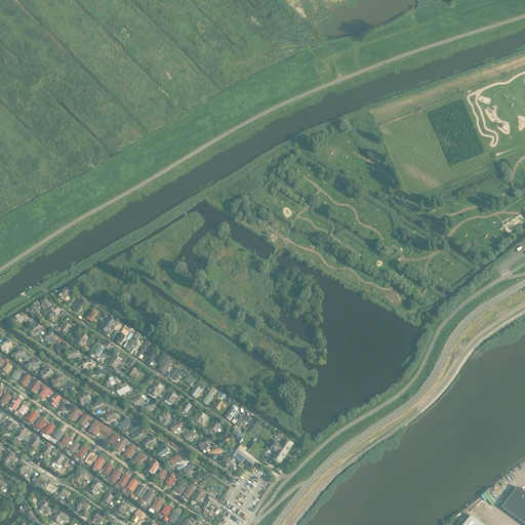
[(68,295),(71,292),(66,288),(63,292),(57,298),(63,303),(68,295)]
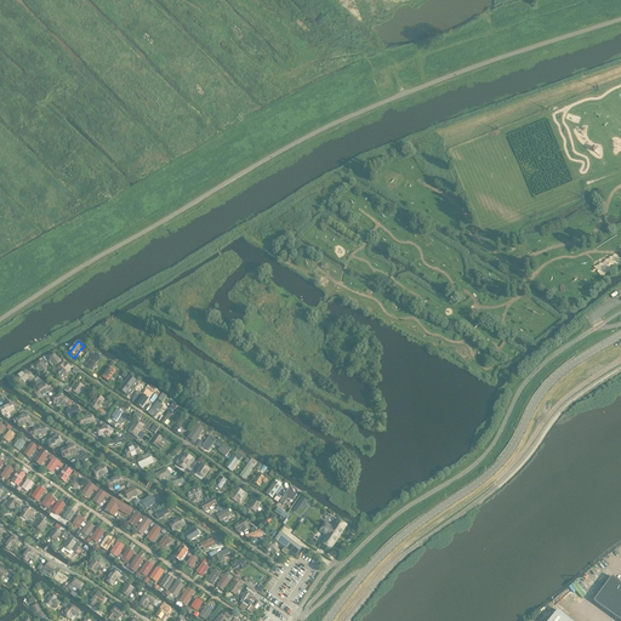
[(50,360),(47,363),(53,369),(52,369),(53,370),(57,368),(56,366),(61,362),(55,354),(49,359),(50,360)]
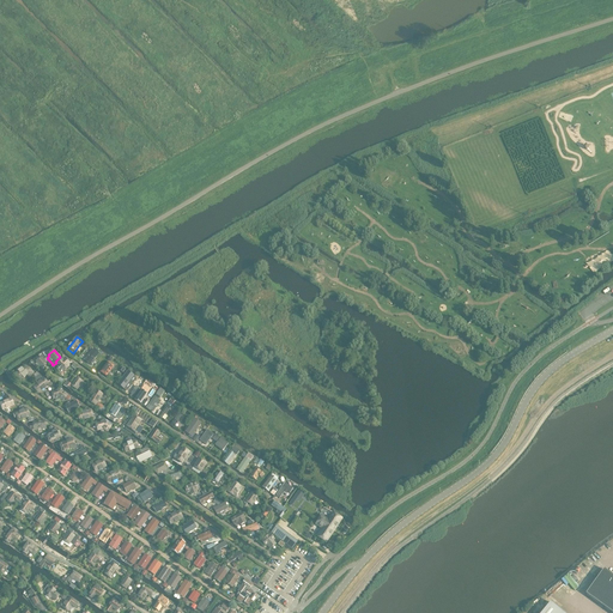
[(91,365),(99,354),(93,350),(84,360),(91,365)]
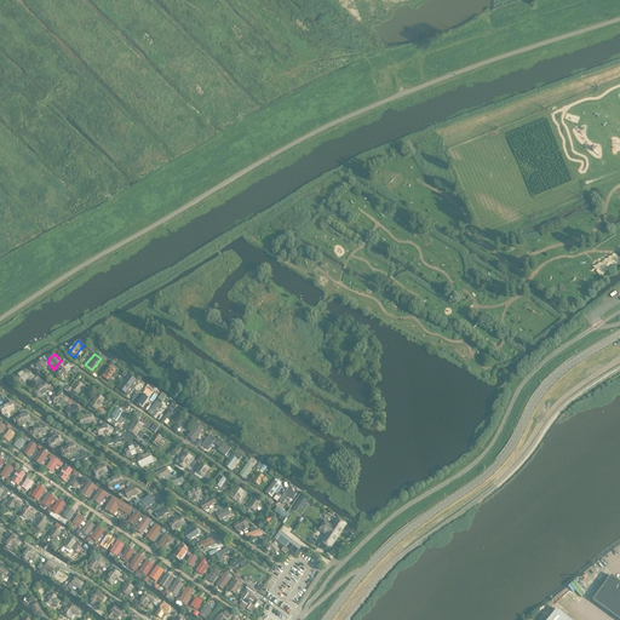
[(49,368),(46,366),(47,365),(44,361),(42,362),(41,361),(36,366),(42,373),(49,368)]
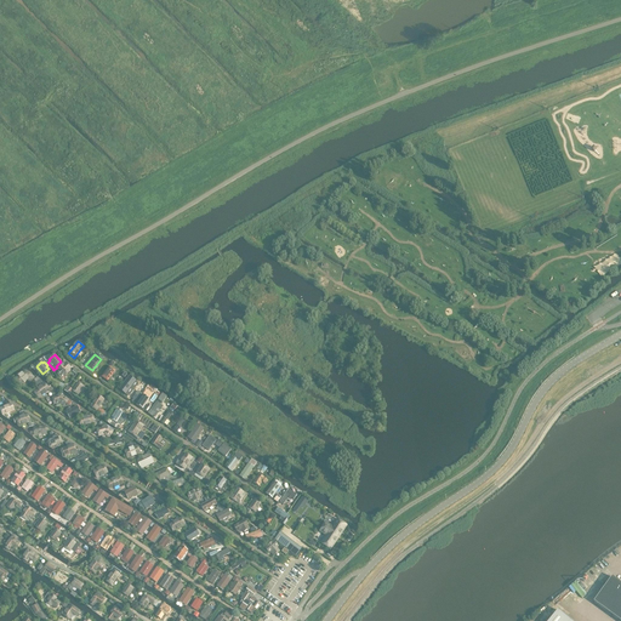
[(57,368),(53,370),(53,374),(57,377),(58,376),(61,379),(63,375),(64,376),(69,371),(63,364),(58,369),(57,368)]
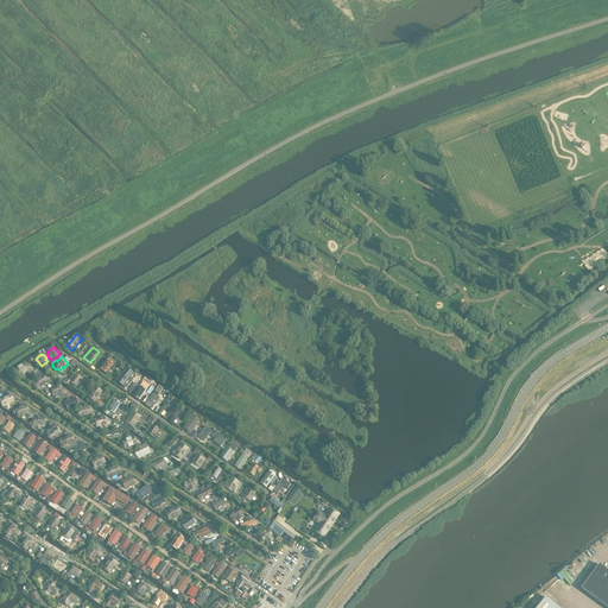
[(33,371),(32,368),(31,367),(24,362),(14,371),(20,378),(27,373),(30,374),(33,371)]
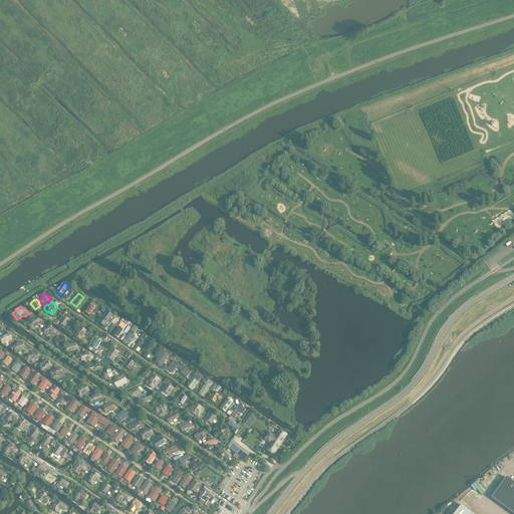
[(103,326),(108,320),(103,316),(98,322),(103,326)]
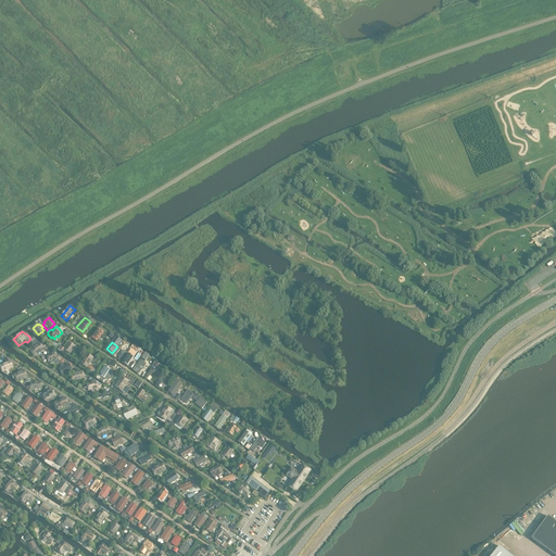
[(45,345),(42,346),(39,343),(29,351),(35,357),(42,351),(45,353),(48,350),(45,345)]
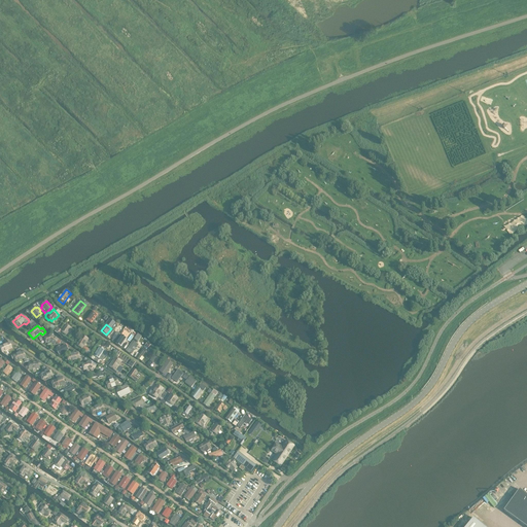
[(66,336),(71,328),(66,325),(61,332),(66,336)]
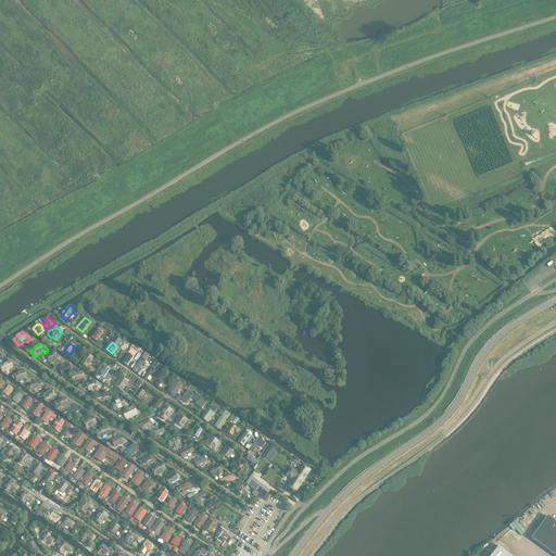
[(58,365),(61,359),(62,358),(54,353),(46,355),(48,363),(51,362),(53,361),(53,362),(58,365)]
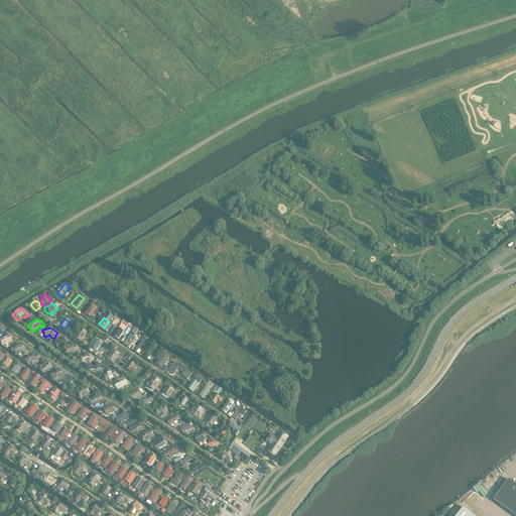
[(121,331),(122,330),(120,328),(118,329),(113,337),(115,339),(121,331)]
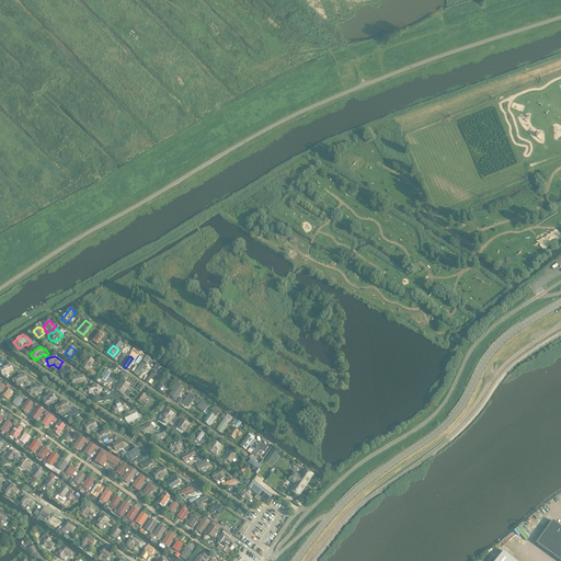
[(87,371),(89,369),(93,362),(88,358),(83,365),(81,368),(87,371)]
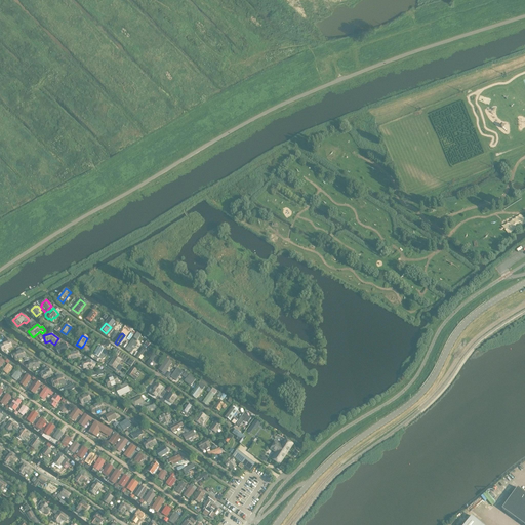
[(128,352),(134,341),(132,340),(125,350),(128,352)]
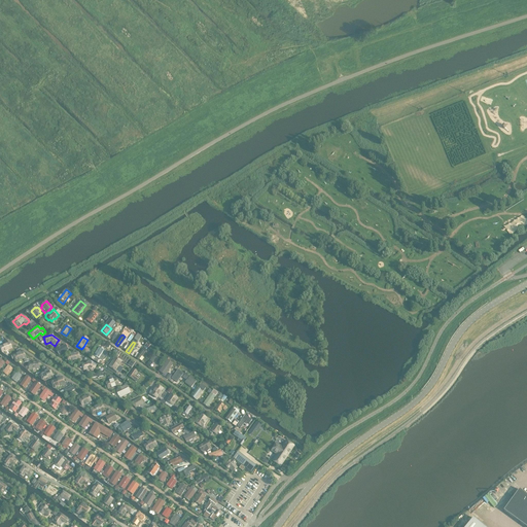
[(0,349),(2,353),(12,349),(11,346),(10,343),(1,346),(1,347),(0,346),(0,349)]
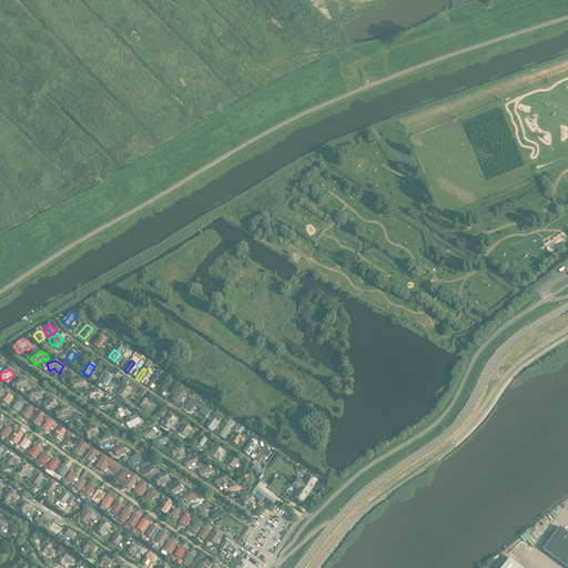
[(155,379),(160,373),(158,372),(146,386),(150,388),(156,379),(155,379)]
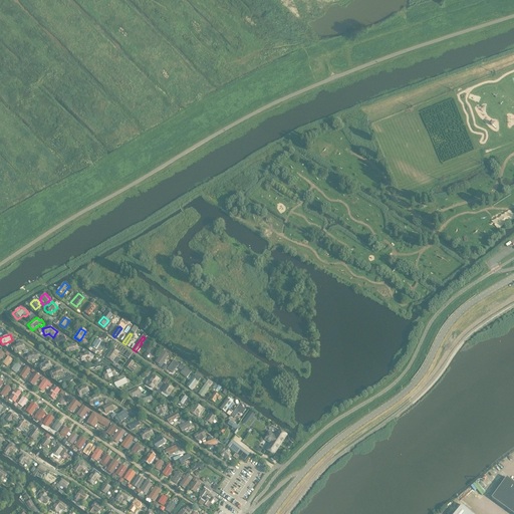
[(97,348),(101,342),(96,338),(92,345),(97,348)]
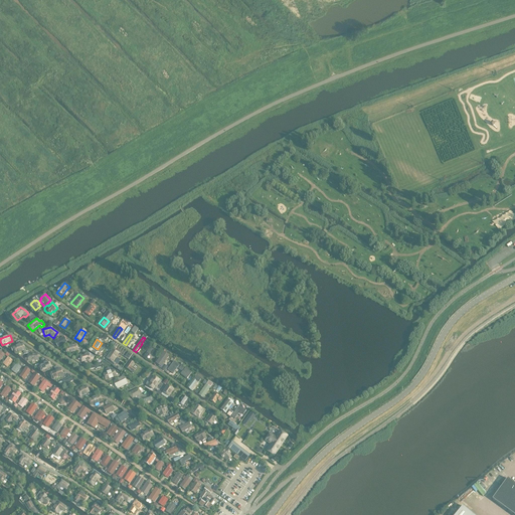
[(26,350),(24,347),(23,344),(14,347),(12,347),(13,349),(14,351),(15,354),(18,353),(22,351),(22,352),(26,350)]
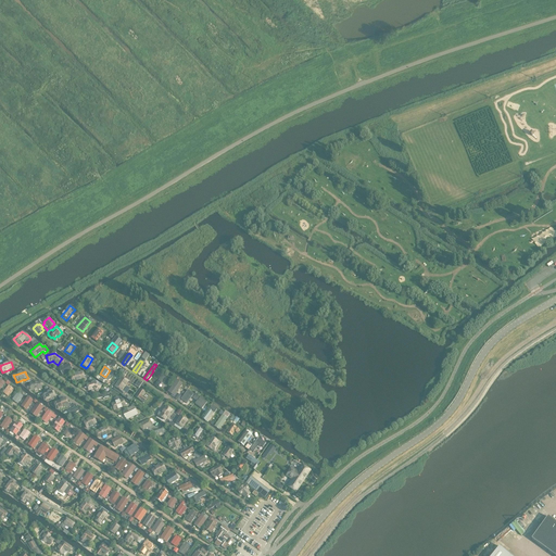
[(84,375),(83,371),(80,373),(70,375),(72,382),(72,383),(85,379),(84,375)]
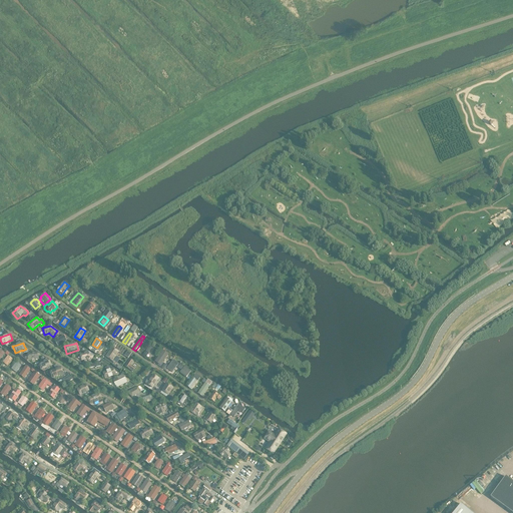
[(151,348),(153,345),(151,344),(149,347),(142,356),(145,358),(152,349),(151,348)]
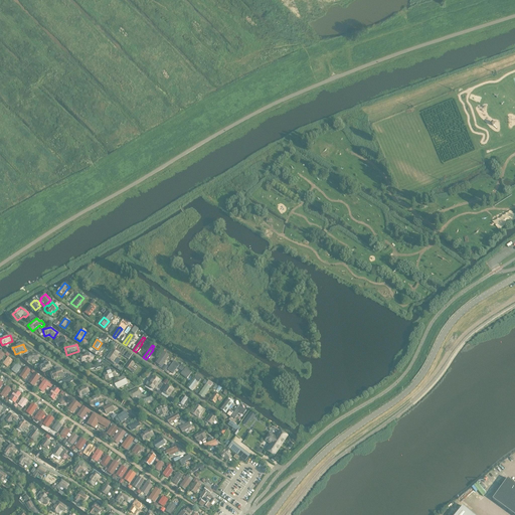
[(112,363),(114,360),(119,353),(114,350),(109,357),(107,359),(112,363)]
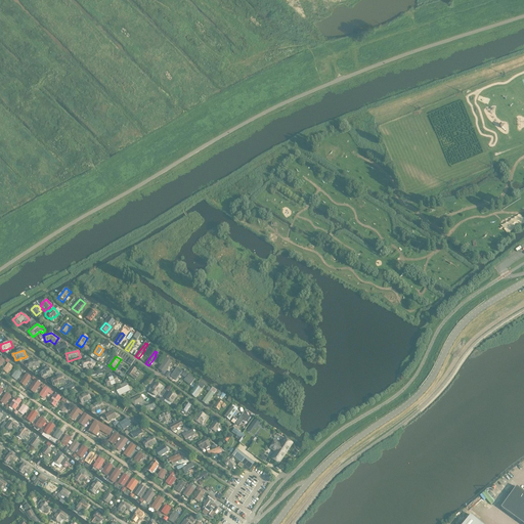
[(158,369),(164,374),(172,362),(166,357),(158,369)]
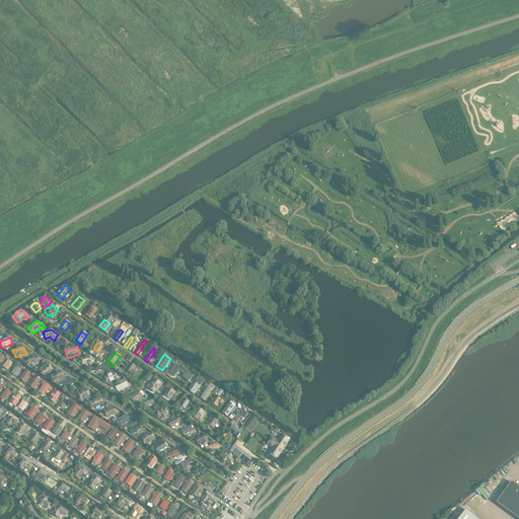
[(94,362),(94,361),(88,356),(80,359),(82,365),(87,364),(91,366),(92,365),(94,362)]
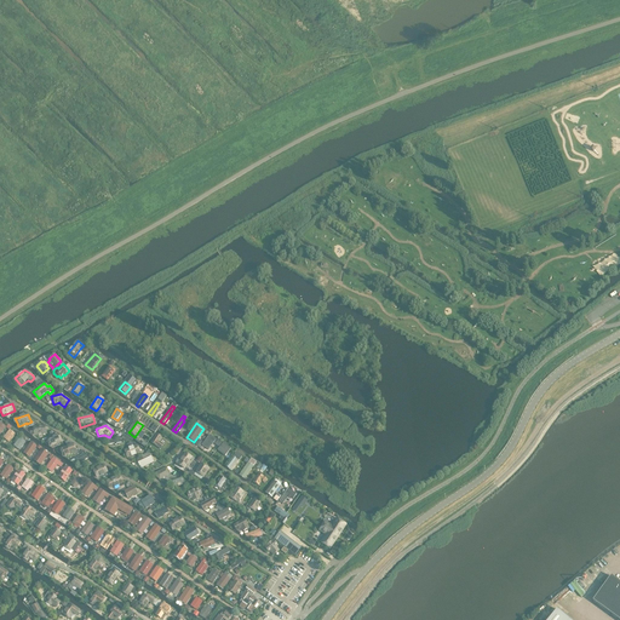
[(34,436),(46,434),(45,426),(33,428),(33,431),(34,436)]
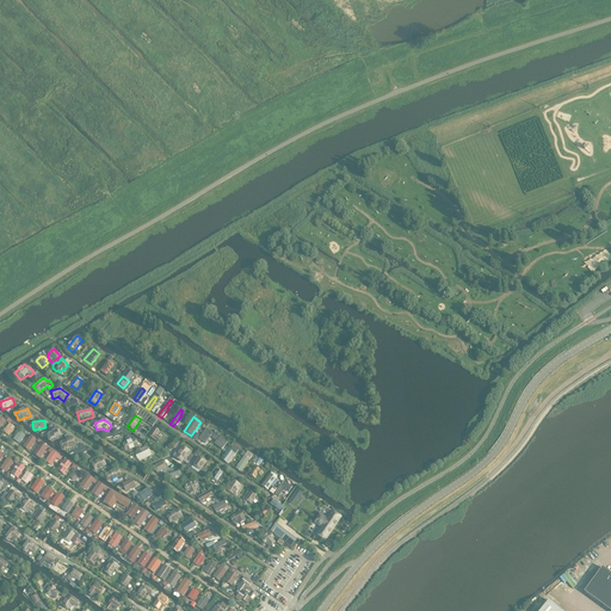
[(10,424),(4,432),(10,437),(16,429),(10,424)]
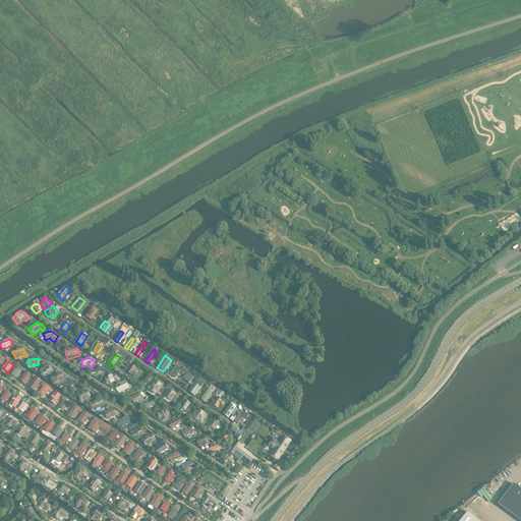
[(51,371),(51,368),(50,365),(40,368),(42,374),(44,375),(48,374),(47,373),(51,371)]
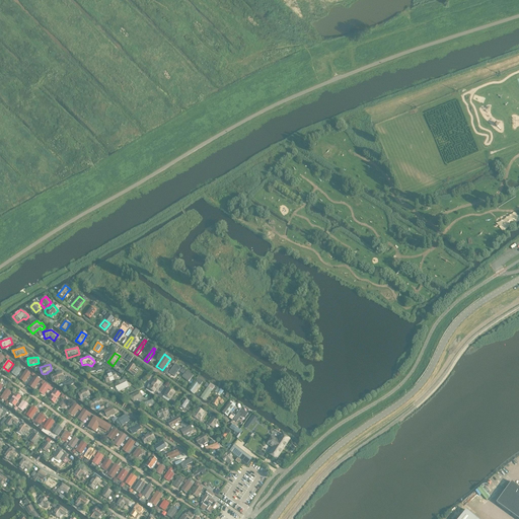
[(137,372),(134,370),(136,367),(131,364),(126,371),(135,376),(137,372)]
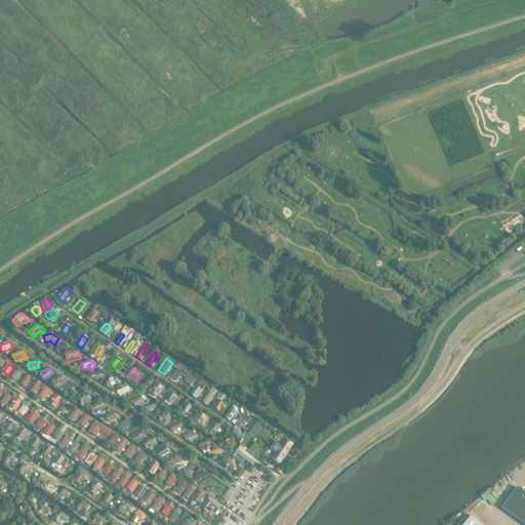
[(177,368),(171,377),(176,381),(182,375),(186,378),(188,375),(184,372),(177,368)]
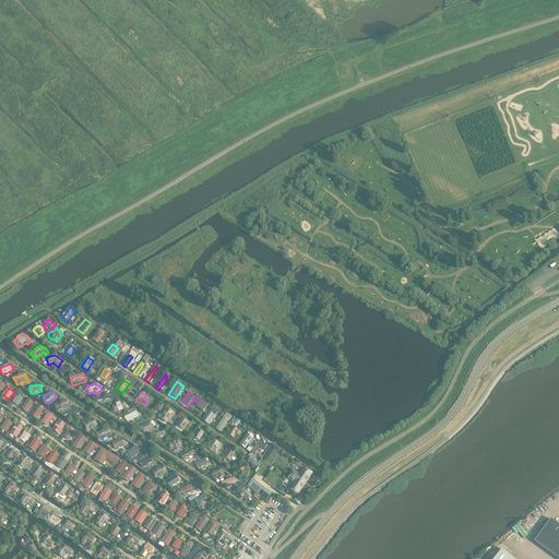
[(18,406),(23,399),(18,394),(12,402),(18,406)]
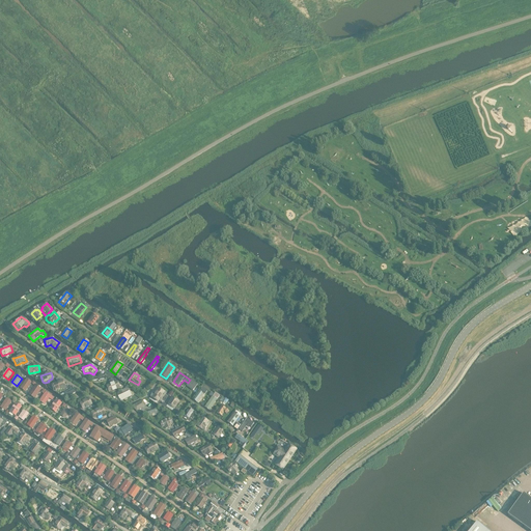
[(26,379),(20,388),(25,392),(31,383),(26,379)]
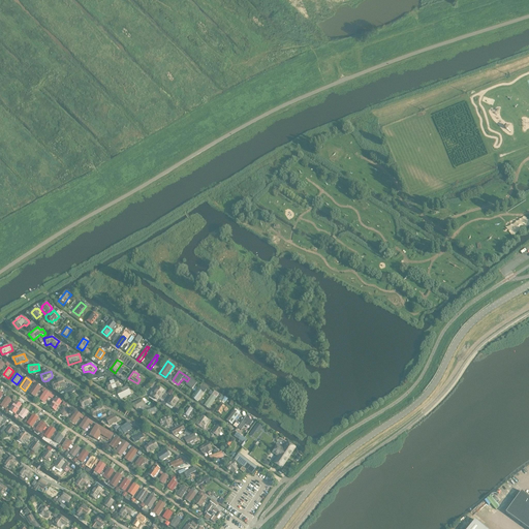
[(191,377),(186,384),(192,390),(197,383),(191,377)]
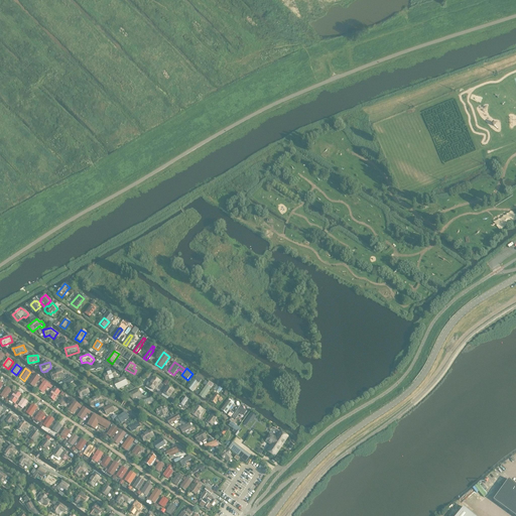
[(52,381),(63,377),(61,373),(60,370),(51,373),(49,374),(52,381)]
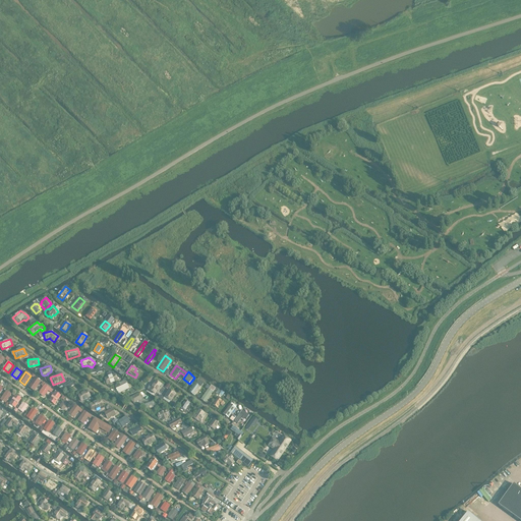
[(106,386),(118,382),(116,374),(104,378),(106,386)]
